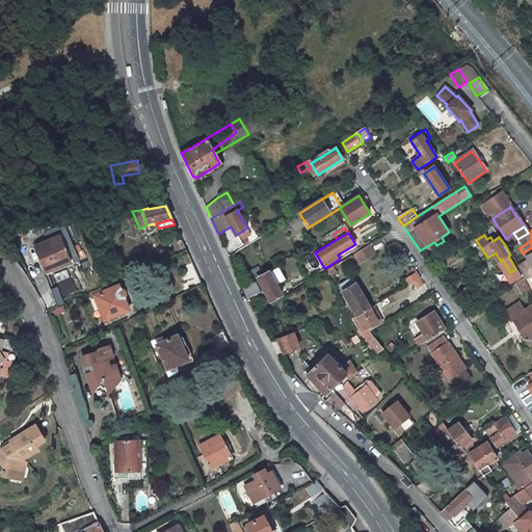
[(57,237),(33,247),(45,273),(69,263),(57,237)]
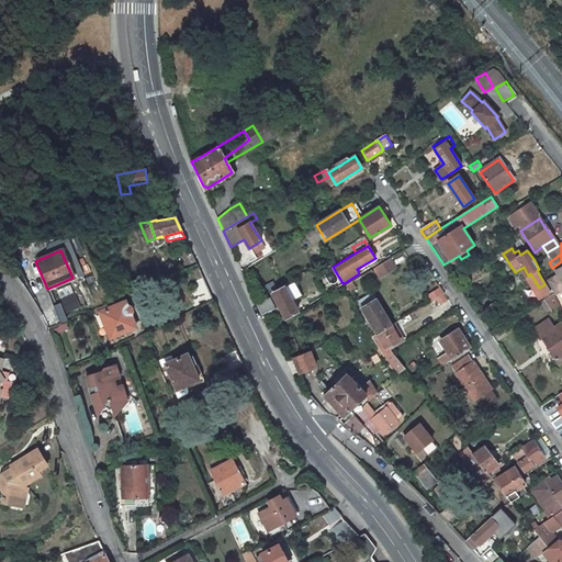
[(390,258),(374,269),(380,278),(396,268),(390,258)]
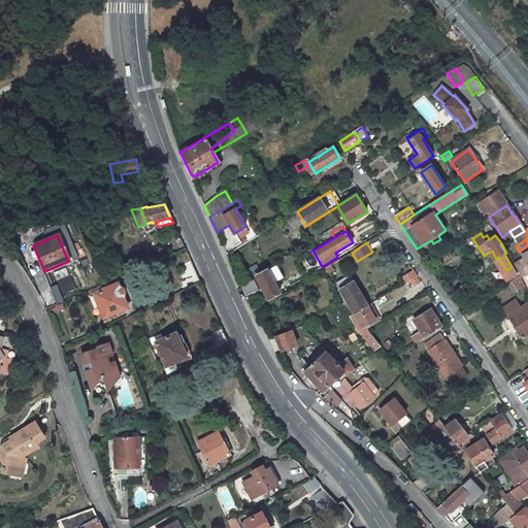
[(527,245),(519,252),(525,261),(515,267),(520,276),(521,279),(527,274),(527,245)]
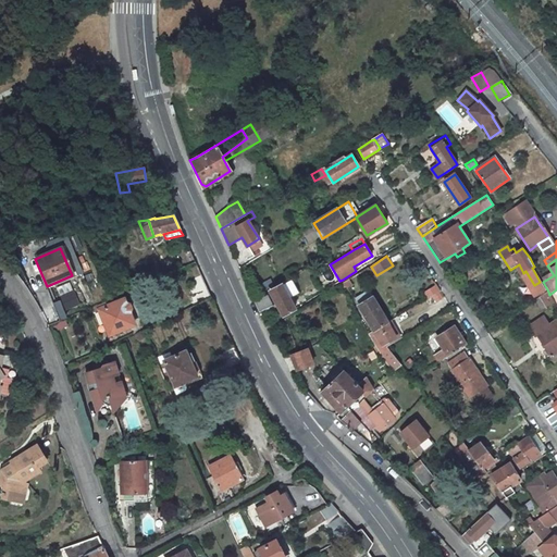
[(187,288),(192,298),(207,291),(202,281),(187,288)]
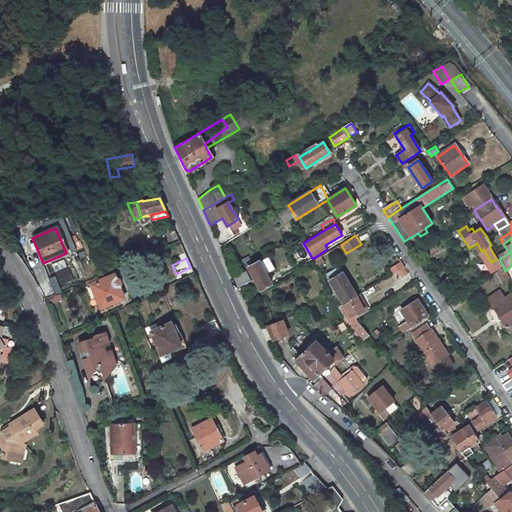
[(248,270),(259,290),(271,284),(267,276),(275,271),(268,259),(248,270)]
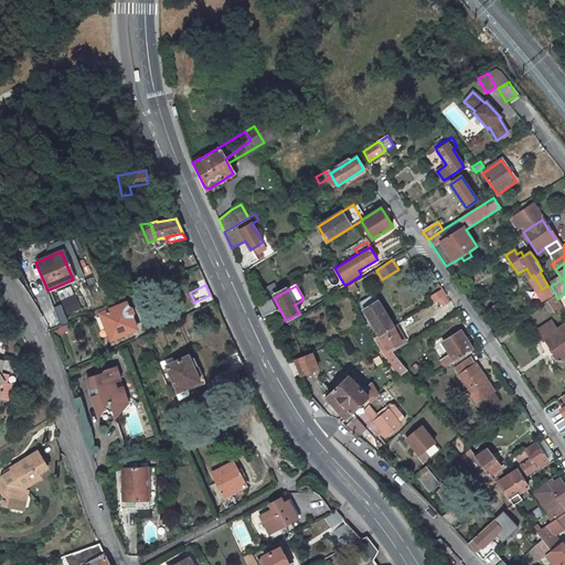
[(548,288),(543,291),(548,301),(554,297),(548,288)]
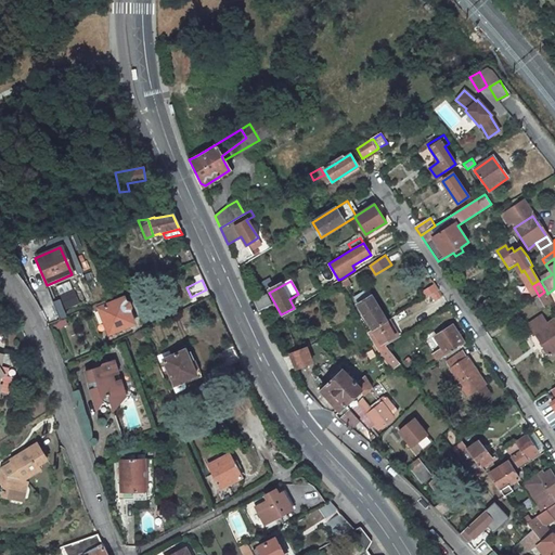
[(423,292),(426,297),(438,291),(435,284),(423,292)]
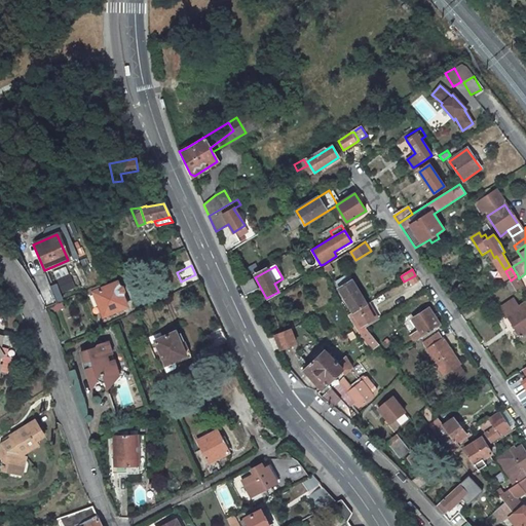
[(348,274),(335,283),(338,289),(351,280),(348,274)]
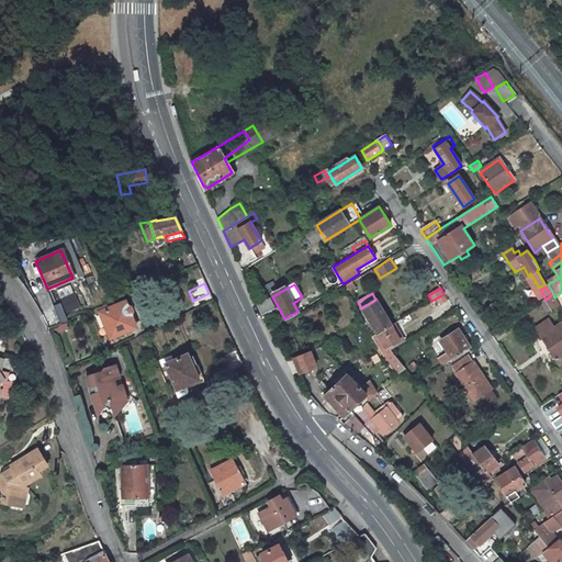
[(57,317),(79,310),(74,294),(52,303),(57,317)]
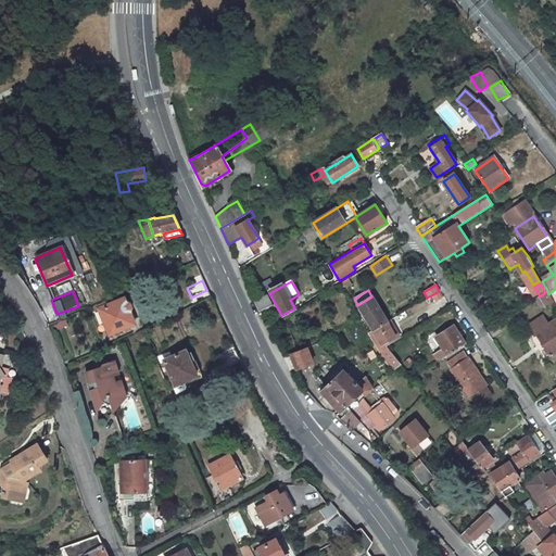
[(540,297),(545,307),(554,302),(548,294),(547,291),(545,292),(540,297)]
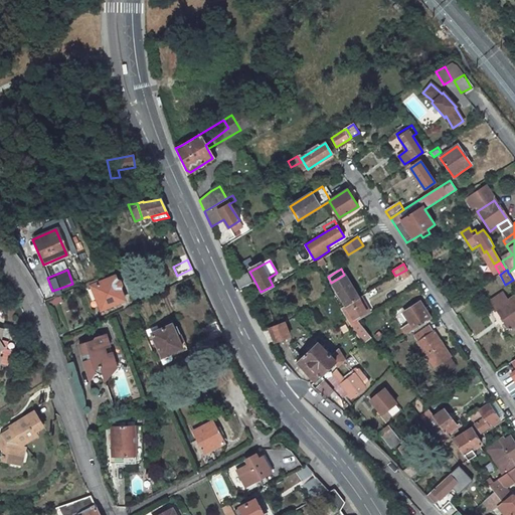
[(241,292),(251,286),(254,284),(247,275),(246,276),(236,282),(241,292)]
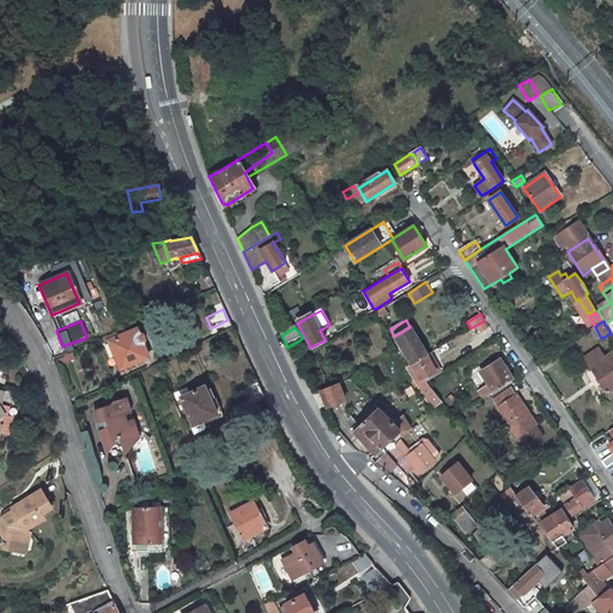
[(426,354),(410,327),(394,337),(408,360),(404,363),(406,366),(411,364),(426,354)]
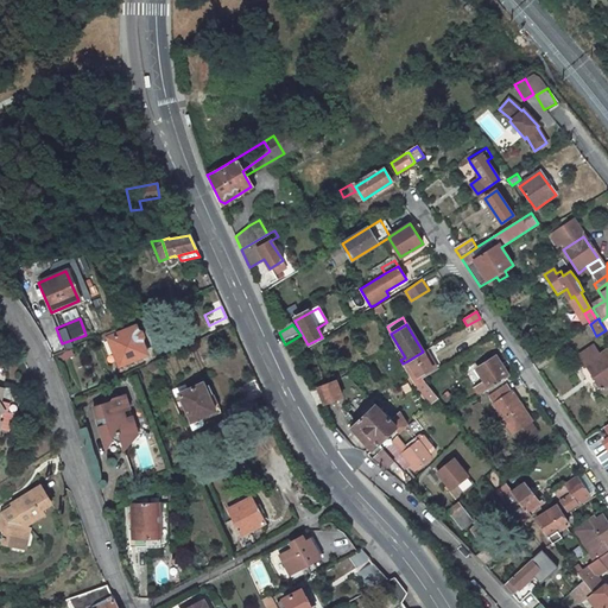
[(108,339),(130,330),(127,325),(99,337),(101,343),(108,340),(108,339)]
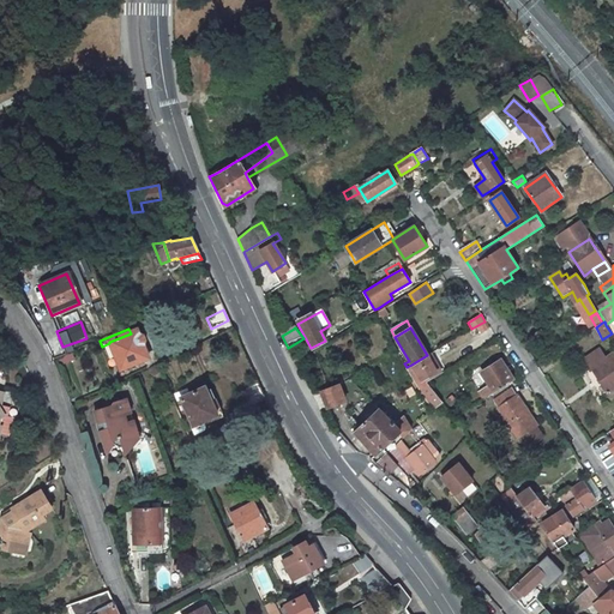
[(131,333),(109,342),(109,343),(121,369),(148,359),(136,331),(131,333)]
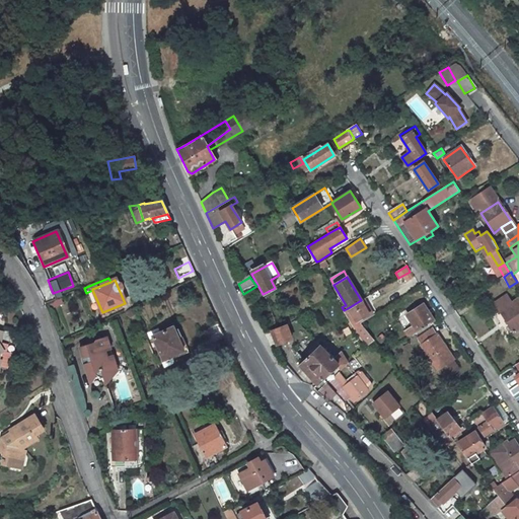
[(506,296),(495,303),(498,308),(514,331),(518,327),(518,301),(518,299),(511,304),(506,296)]
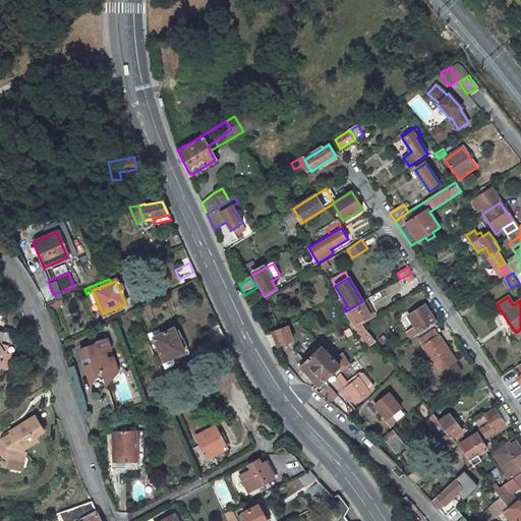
[(60,299),(49,304),(52,310),(64,305),(60,299)]
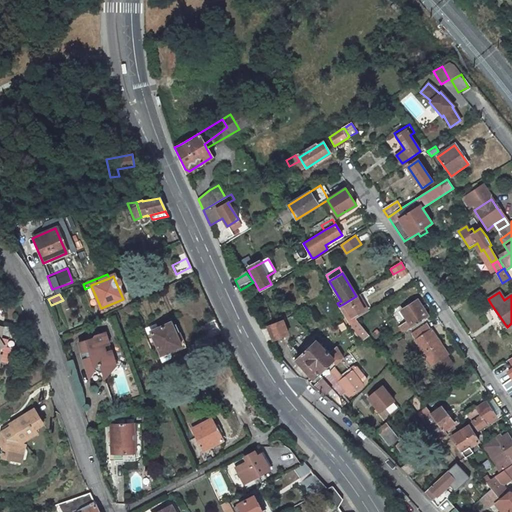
[(273,340),(285,335),(279,322),(273,324),(261,294),(256,296),(273,340)]
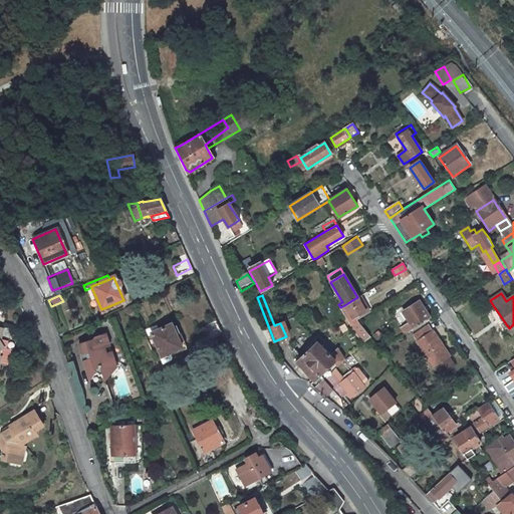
[(399,306),(403,312),(419,302),(415,296),(399,306)]
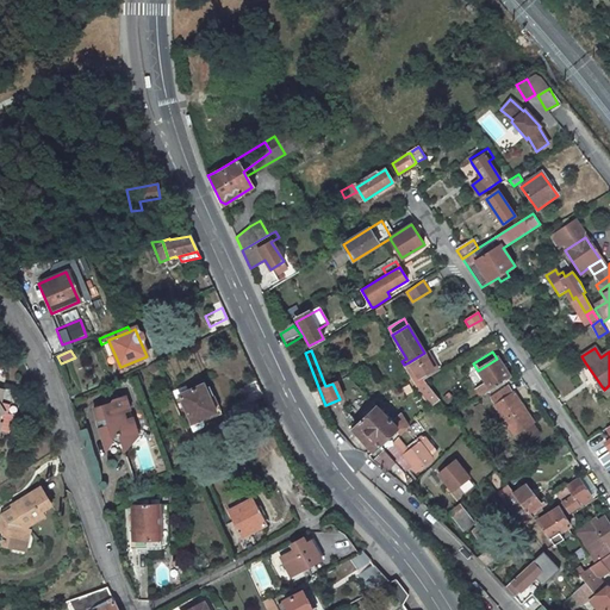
[(429,362),(424,353),(409,362),(412,367),(411,368),(417,379),(434,369),(433,368),(429,362)]
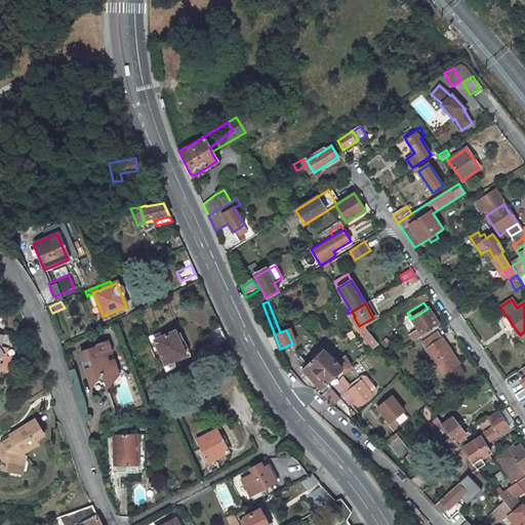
[(428,309),(411,319),(418,330),(422,336),(439,326),(428,309)]
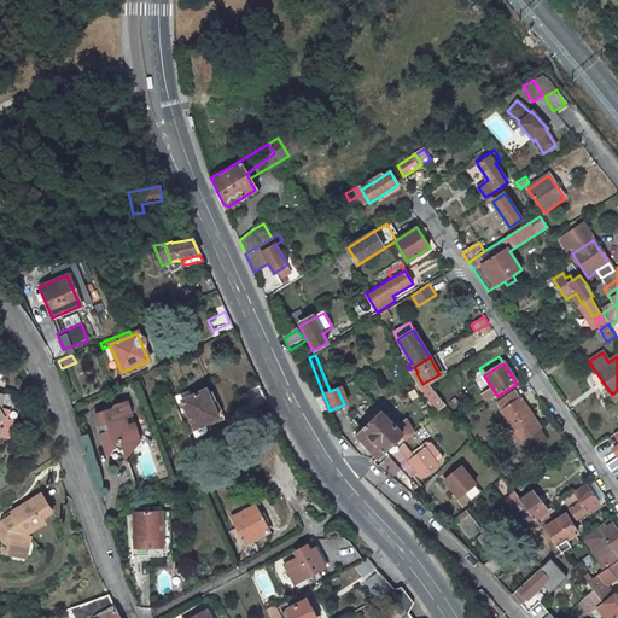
[(153,378),(161,374),(157,368),(150,371),(153,378)]
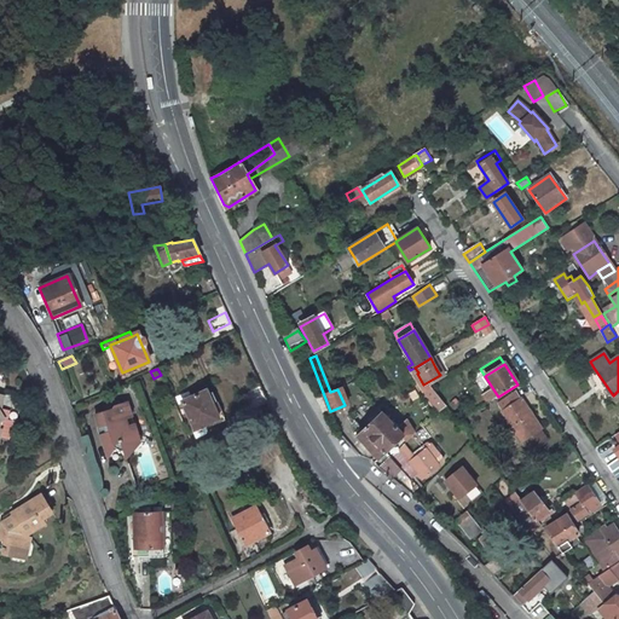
[(482,397),(487,403),(498,397),(493,389),(482,397)]
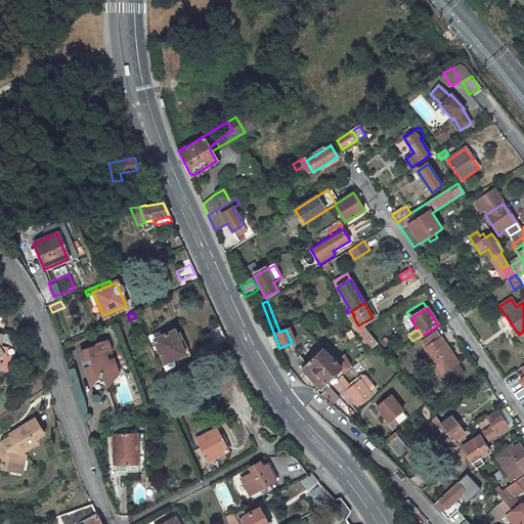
[(161,337),(155,340),(155,341),(165,363),(172,360),(185,353),(179,341),(182,339),(179,332),(176,334),(174,331),(161,337)]
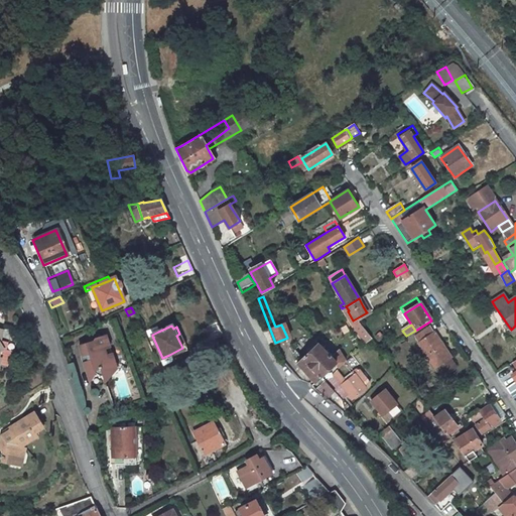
[(156,328),(146,332),(149,337),(152,336),(152,335),(158,332),(156,328)]
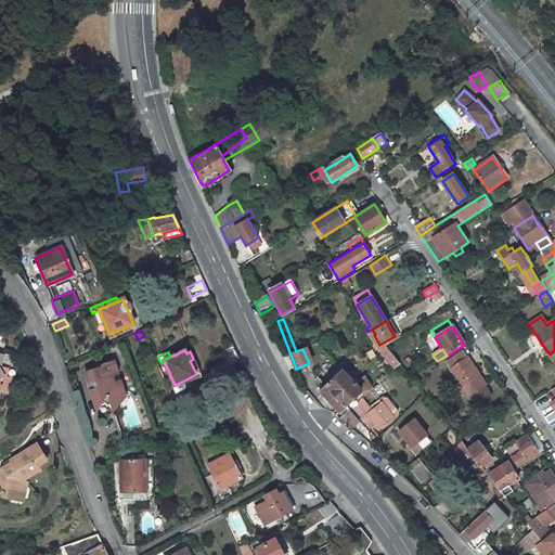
[(485,385),(464,353),(447,365),(467,397),(468,397),(475,405),(490,396),(483,386),(485,385)]
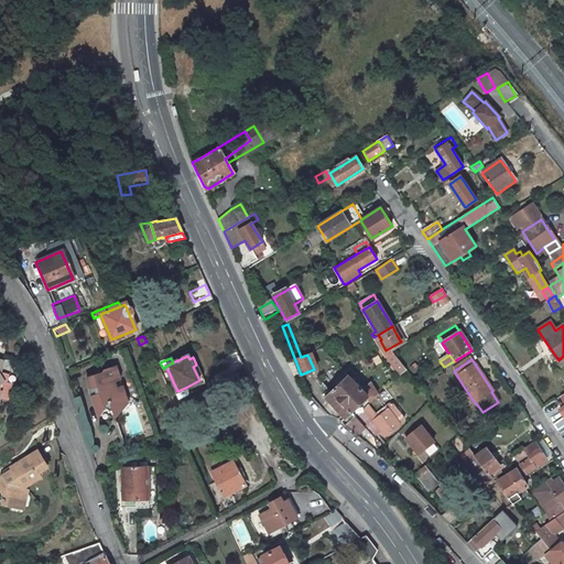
[(126,397),(116,365),(105,369),(99,373),(97,371),(86,377),(91,393),(90,394),(96,410),(98,408),(102,410),(106,404),(110,403),(116,415),(126,403),(123,398),(126,397)]
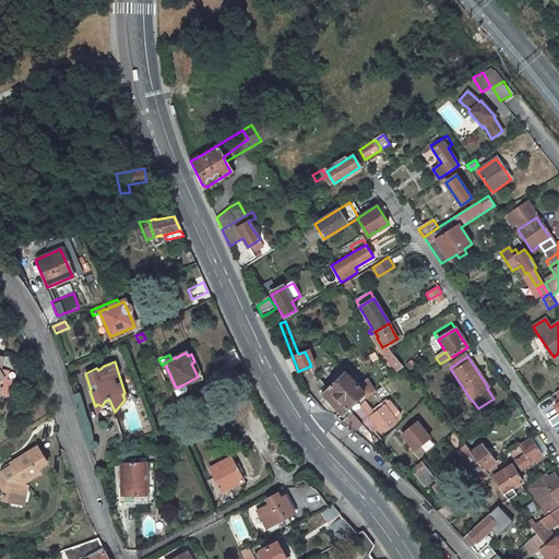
[(203,379),(194,361),(191,364),(198,377),(183,384),(186,388),(203,379)]
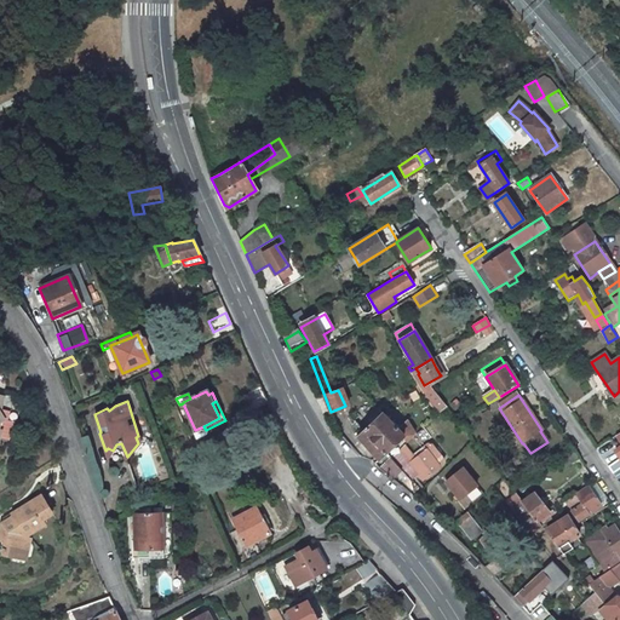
[(383,413),(357,437),(379,460),(402,438),(407,443),(417,434),(407,420),(397,429),(383,413)]
